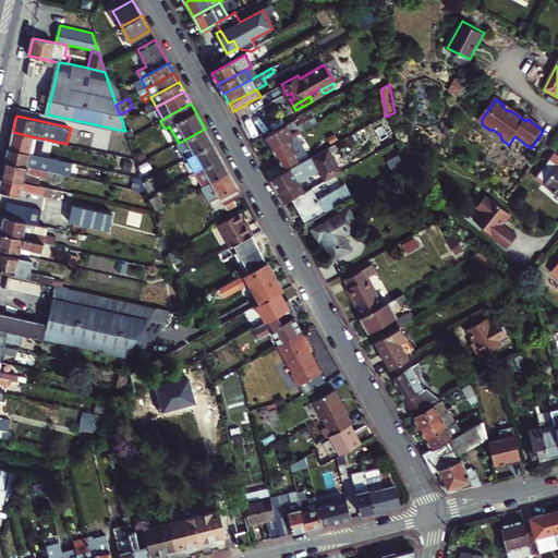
[(274,148),(301,133),(296,124),(300,122),(299,119),(266,136),(274,148)]
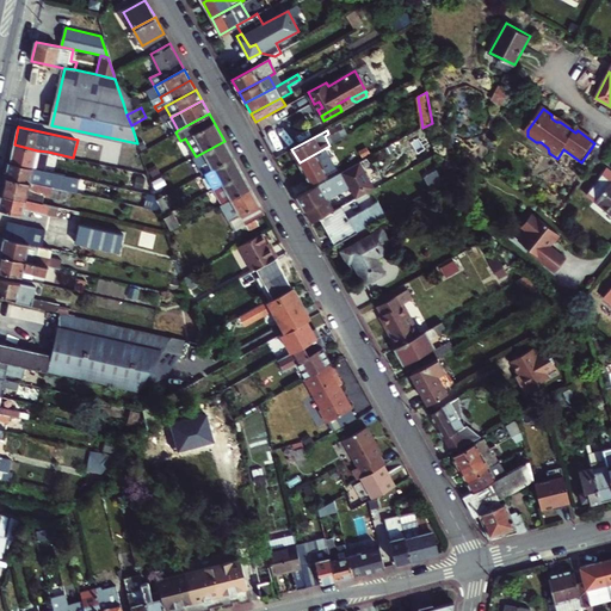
[(224,141),(196,156),(193,158),(203,174),(207,172),(233,158),(224,141)]
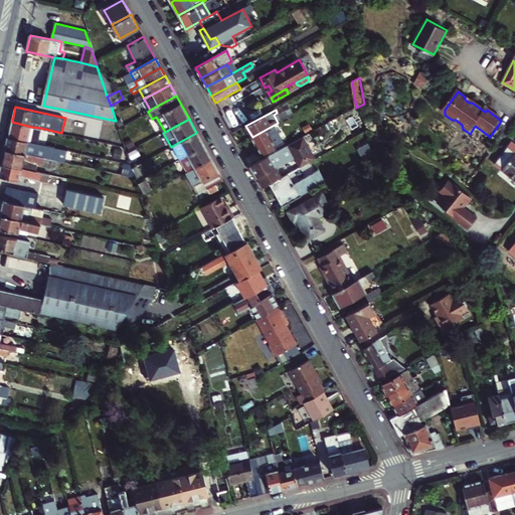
[(12,122),(9,137),(27,141),(28,142),(31,127),(12,122)]
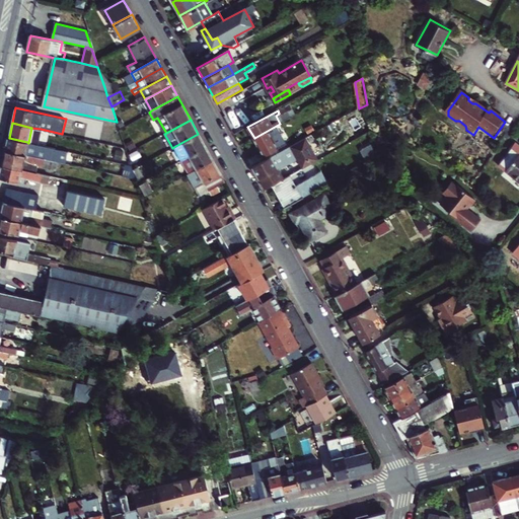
[(285,135),(280,124),(254,138),(260,149),(285,135)]
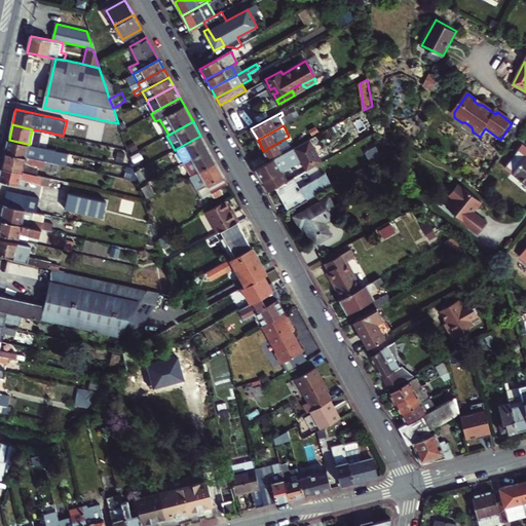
[(29,145),(37,146),(41,130),(32,129),(29,145)]
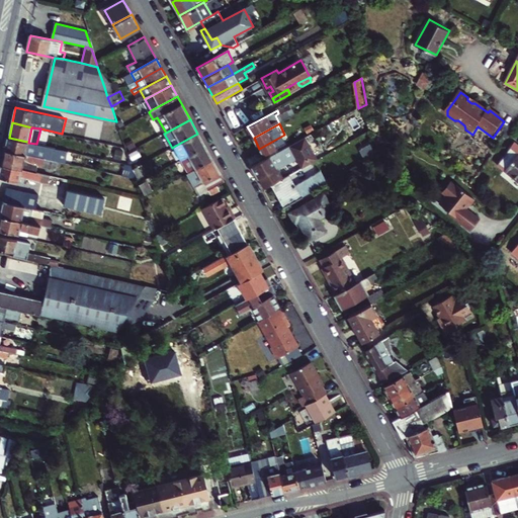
[(182,159),(205,147),(197,134),(175,146),(182,159)]
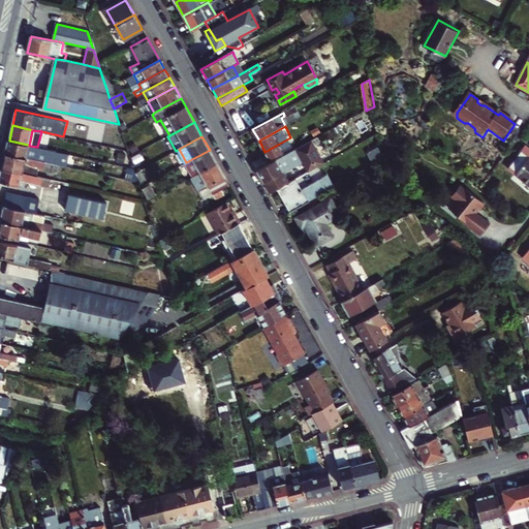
[(290,137),(265,152),(270,160),(285,151),(284,150),(294,145),(290,137)]
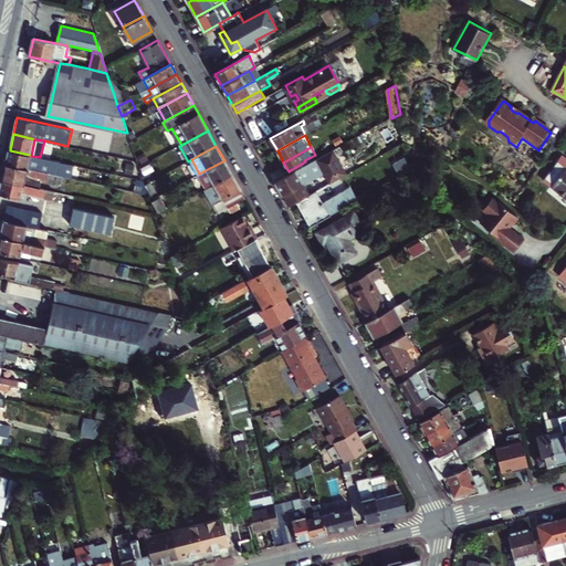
[(30,155),(10,150),(8,150),(4,165),(48,174),(50,165),(29,160),(30,155)]
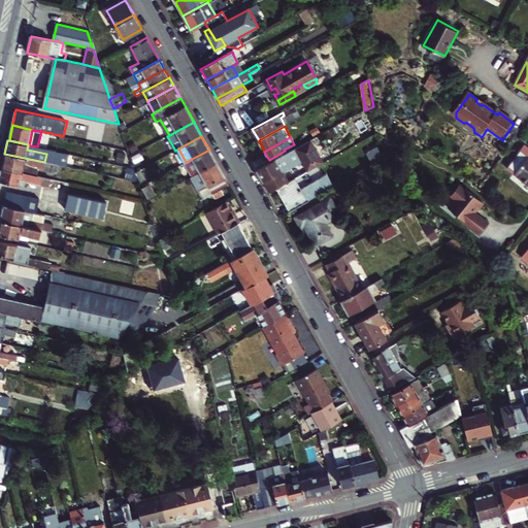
[(324,162),(311,140),(257,170),(263,183),(264,183),(283,171),(283,172),(304,161),(309,170),(324,162)]
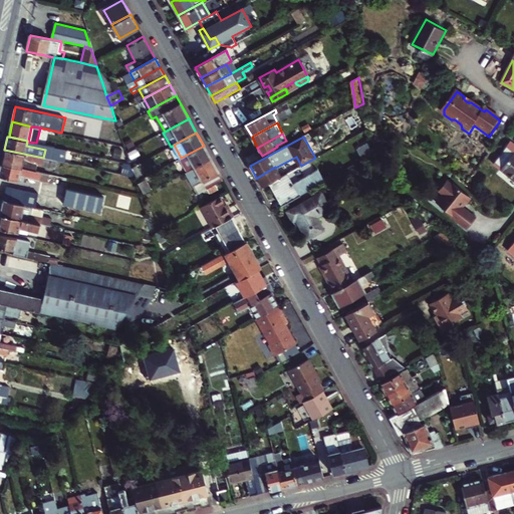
[(406,137),(396,143),(401,151),(411,145),(407,138),(406,137)]
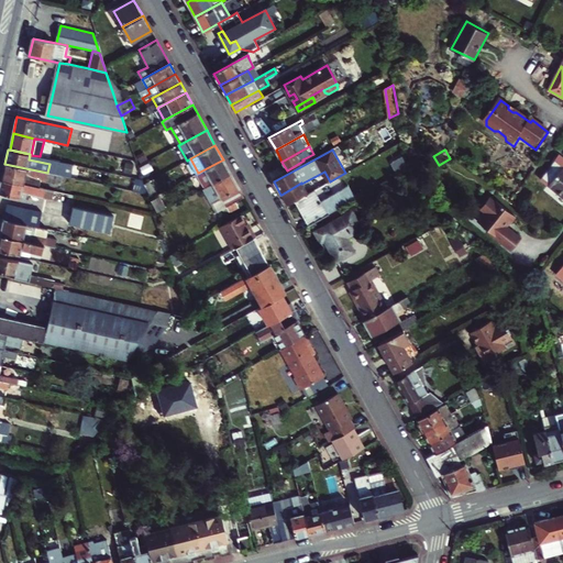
[(393,163),(399,175),(409,169),(403,157),(393,163)]
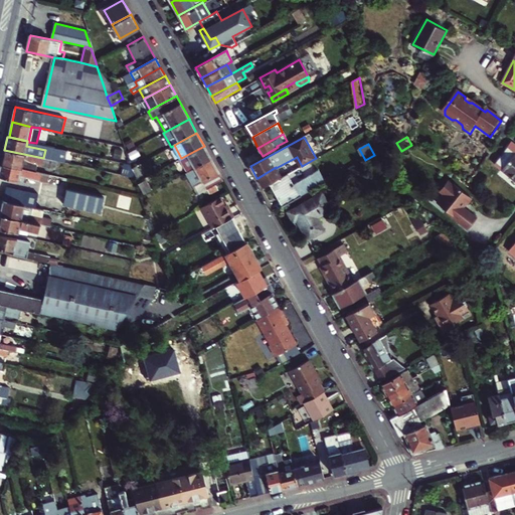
[(204,146),(181,158),(188,171),(211,159),(204,146)]
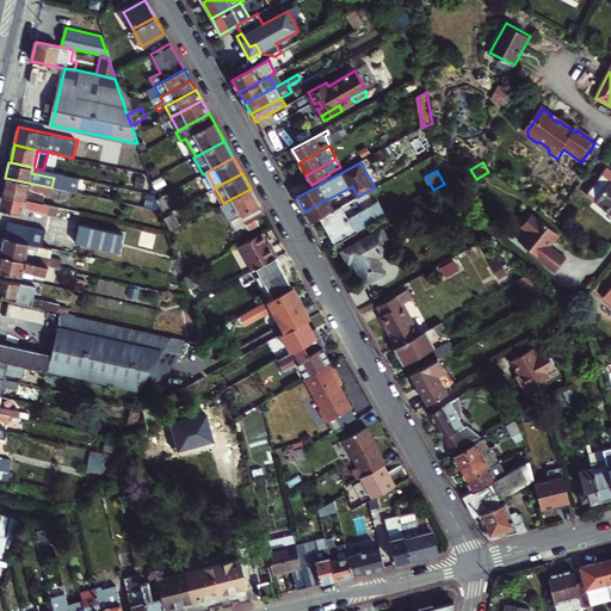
[(5,178),(1,196),(26,201),(28,192),(49,196),(51,187),(5,178)]
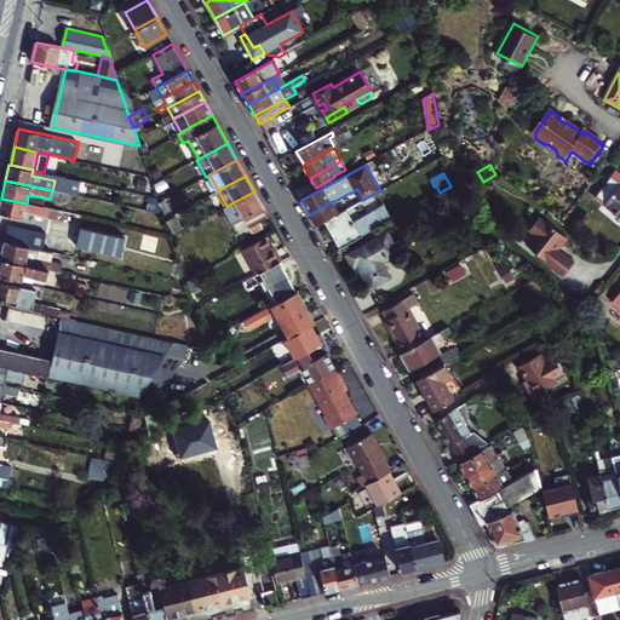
[(597,199),(606,206),(616,193),(608,185),(597,199)]
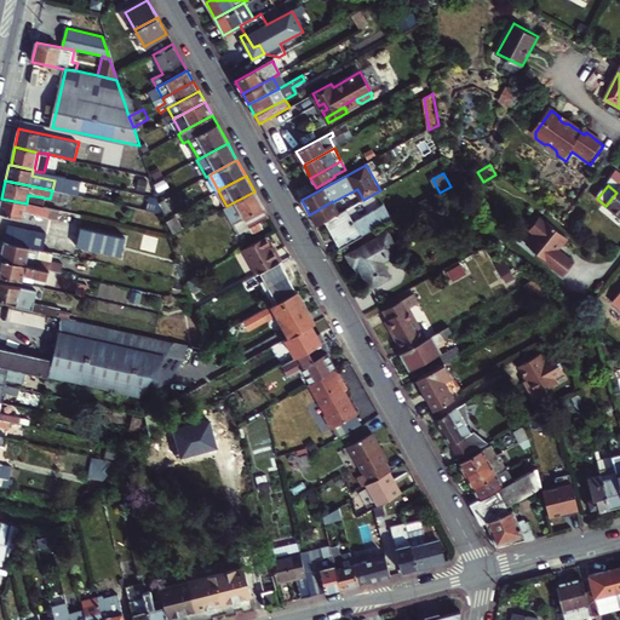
[(606,206),(619,217),(619,188),(616,193),(606,206)]
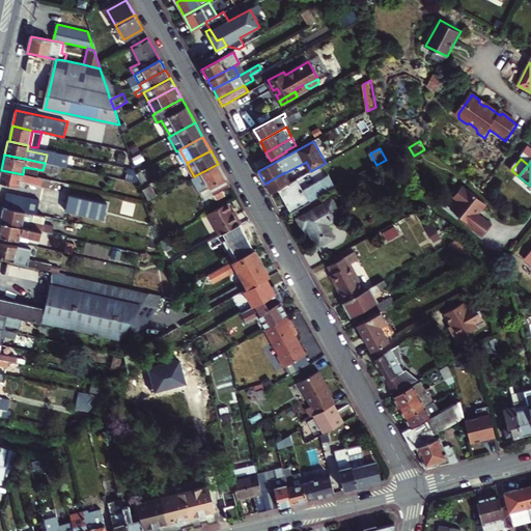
[(218,164),(194,176),(202,192),(210,188),(214,195),(230,186),(218,164)]
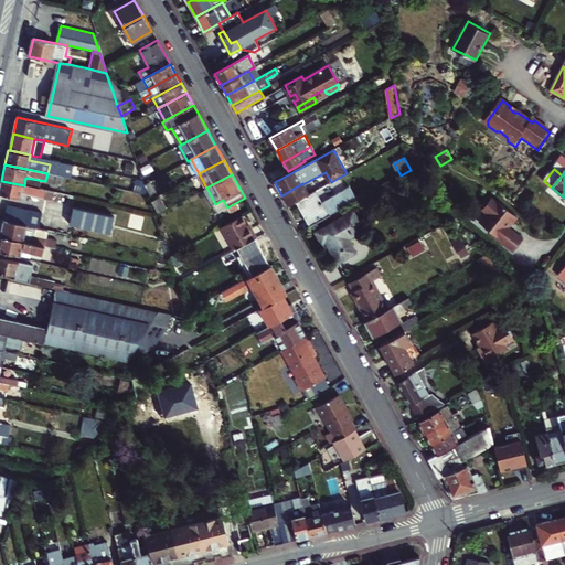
[(51,200),(52,192),(24,185),(1,181),(0,187),(0,193),(21,199),(22,193),(51,200)]
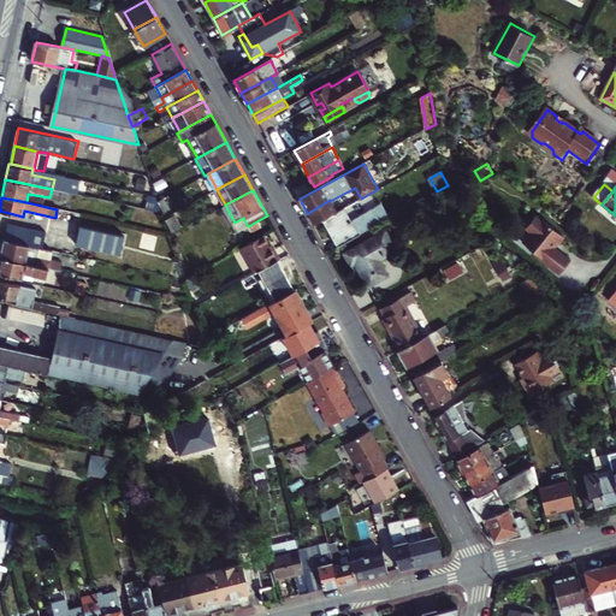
[(170,209),(164,197),(160,200),(164,213),(170,209)]
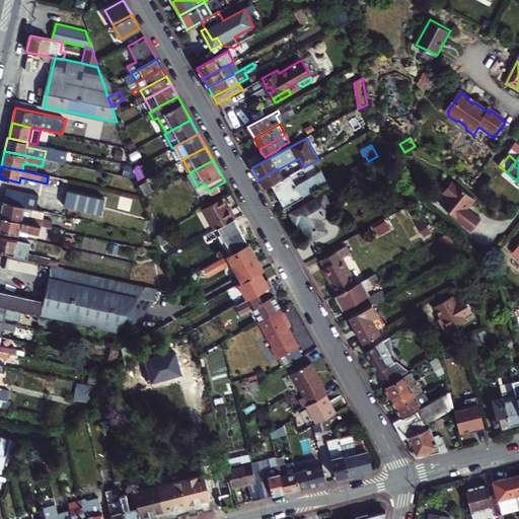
[(278,168),(260,179),(265,189),(274,184),(284,178),(278,169),(278,168)]
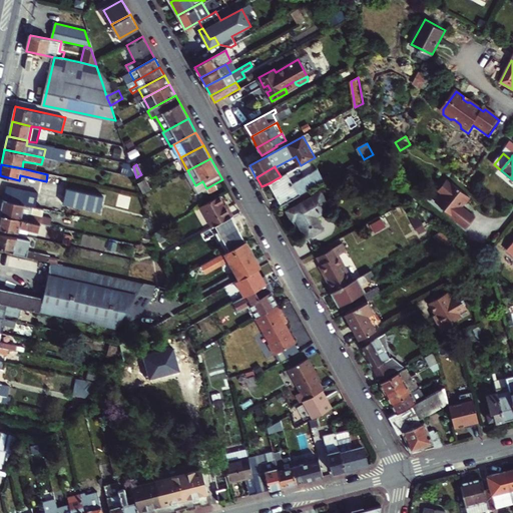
[(299,196),(325,180),(319,169),(294,183),(288,172),(281,176),(271,182),(284,204),(299,196)]
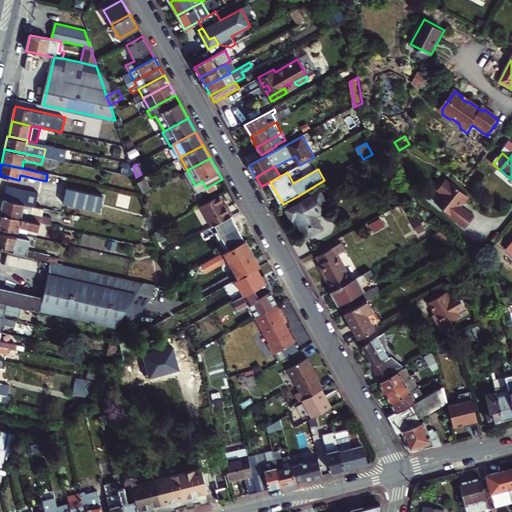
[(138,183),(143,193),(150,189),(145,180),(138,183)]
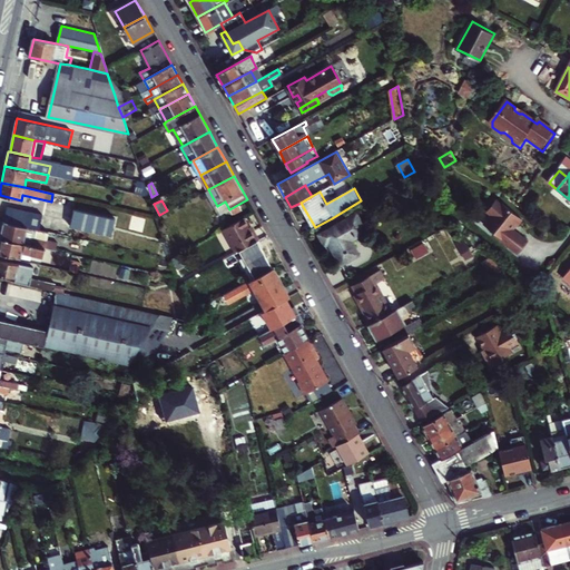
[(504,207),(499,203),(490,214),(495,218),(488,228),(498,236),(498,237),(521,257),(531,245),(514,232),(519,228),(520,229),(526,223),(505,207),(504,207)]
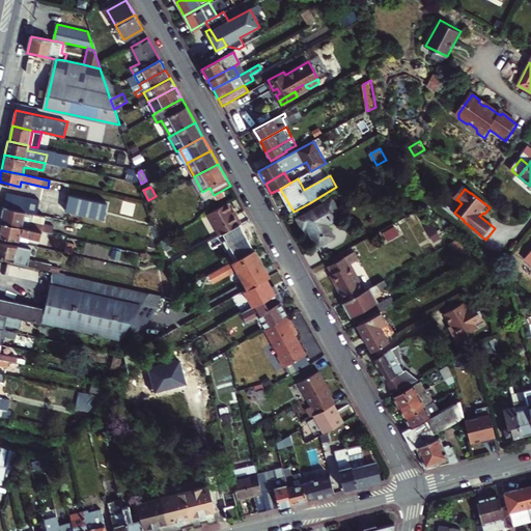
[(34,214),(37,214),(40,199),(7,192),(4,206),(34,214)]
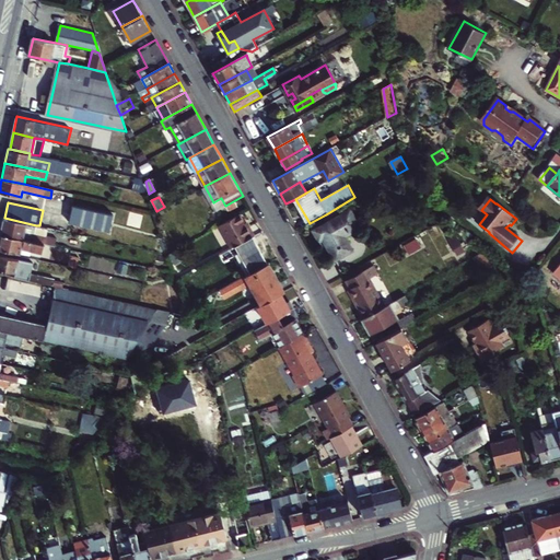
[(109,213),(69,205),(66,221),(105,230),(109,213)]
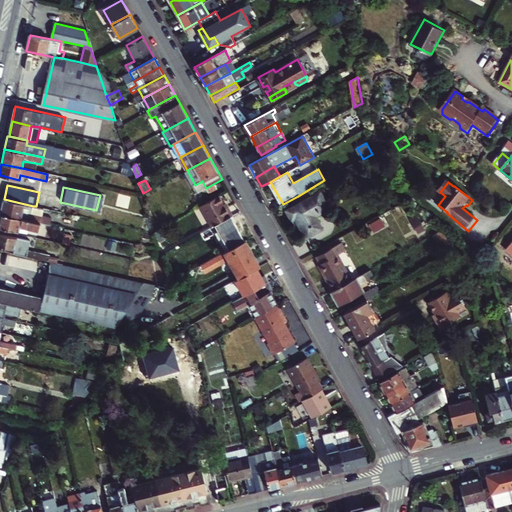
[(291,221),(295,219),(306,239),(323,229),(316,216),(330,208),(320,191),(285,211),(291,221)]
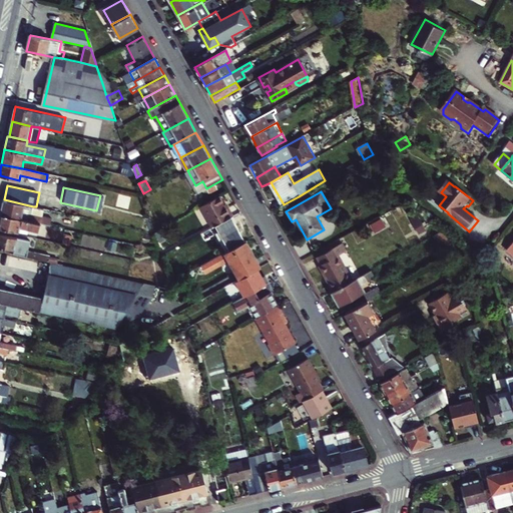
[(219,195),(200,206),(212,226),(232,215),(229,208),(227,209),(224,203),(219,195)]
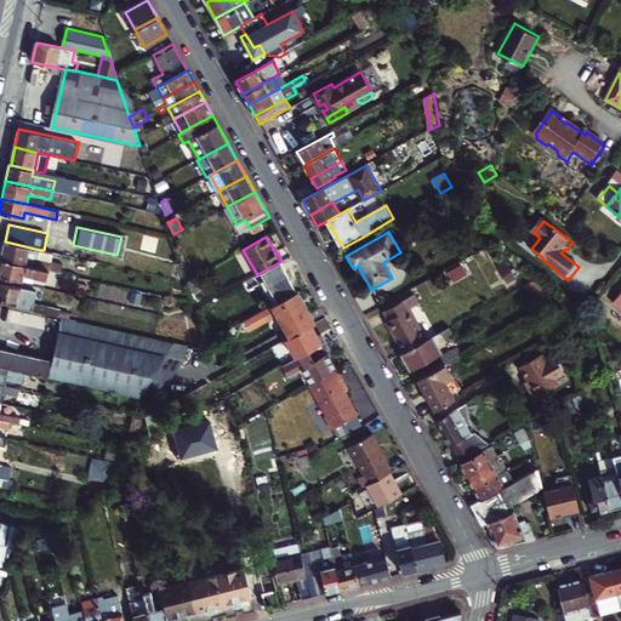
[(5,241),(0,260),(49,271),(60,273),(61,273),(63,265),(51,261),(38,258),(40,250),(5,241)]
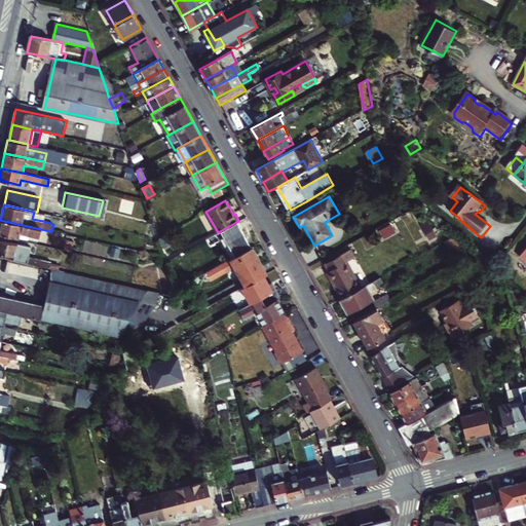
[(45,214),(37,212),(34,212),(32,219),(43,221),(45,214)]
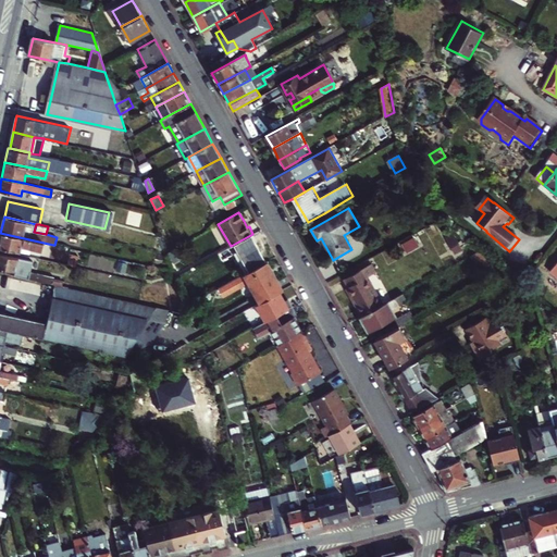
[(44,243),(0,233),(0,235),(0,246),(21,251),(22,244),(27,245),(27,246),(39,249),(41,249),(44,243)]
